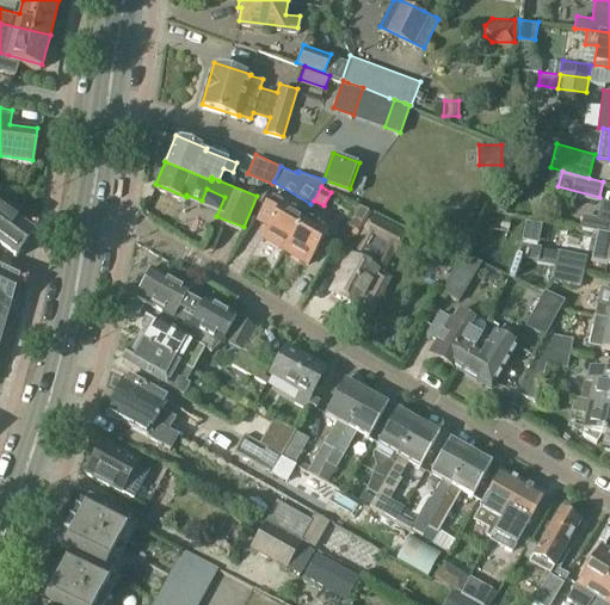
[(490,202),(505,210),(512,196),(497,187),(490,202)]
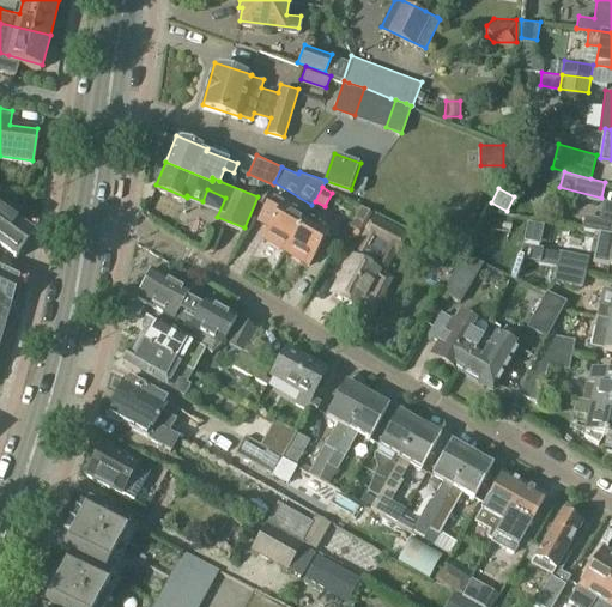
[(308,211),(285,198),(273,190),(256,218),(268,225),(264,232),(286,247),(308,211)]
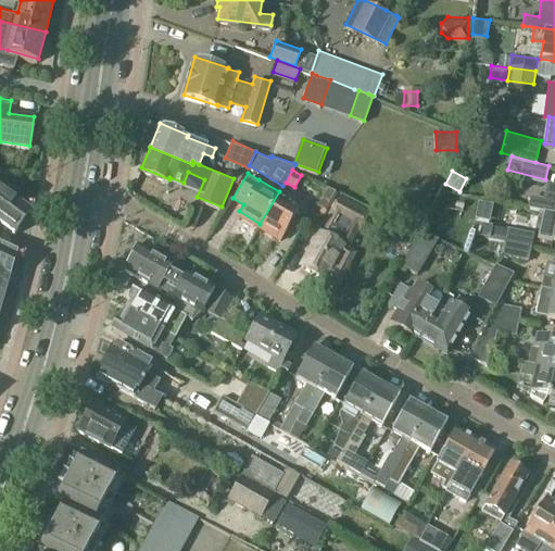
[(0,175),(0,220),(14,230),(14,232),(32,210),(30,209),(30,210),(3,189),(9,183),(0,175)]
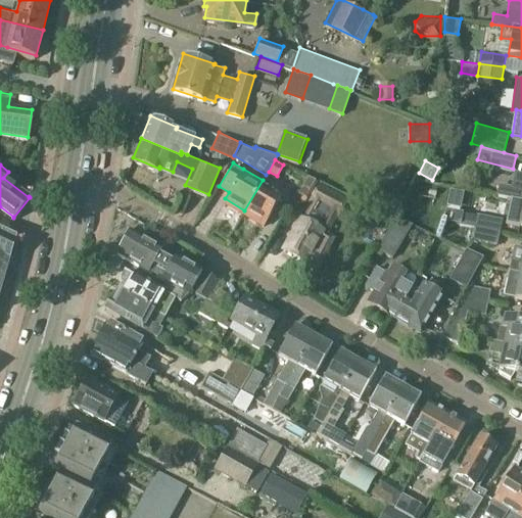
[(499,182),(496,192),(513,195),(521,197),(521,171),(515,170),(512,184),(499,182)]
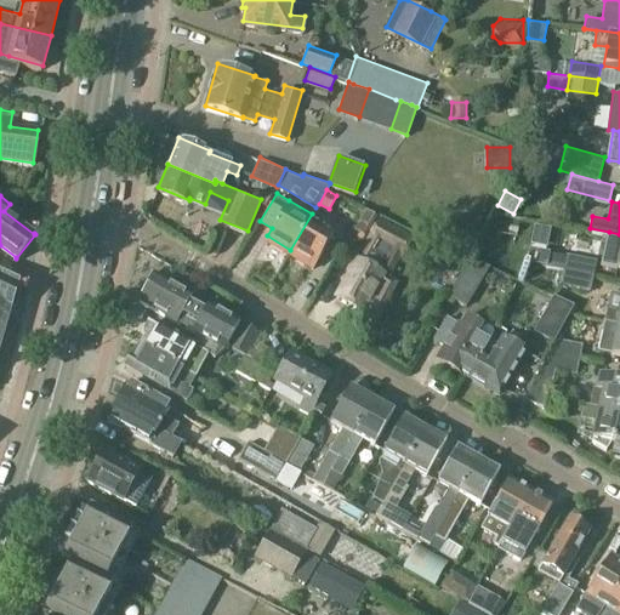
[(354,226),(367,233),(377,214),(365,206),(354,226)]
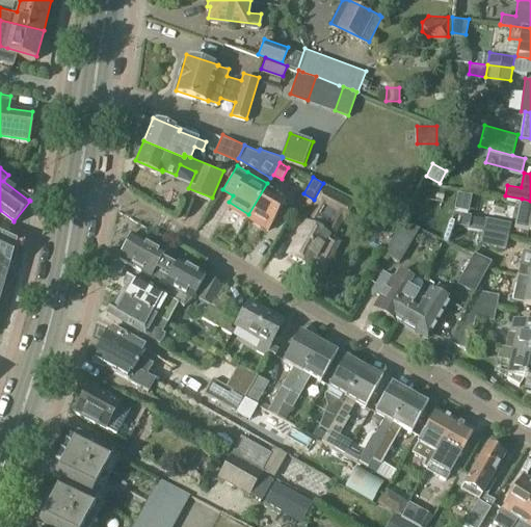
[(287,194),(267,183),(248,214),(253,216),(254,219),(261,224),(265,222),(268,225),(287,194)]
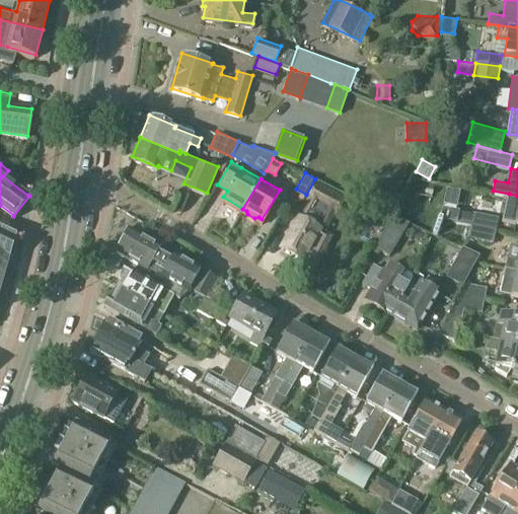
[(282,245),(304,258),(311,243),(322,249),(330,233),(320,227),(319,226),(324,217),(330,220),(335,214),(345,196),(317,181),(308,200),(300,216),(298,215),(282,245)]
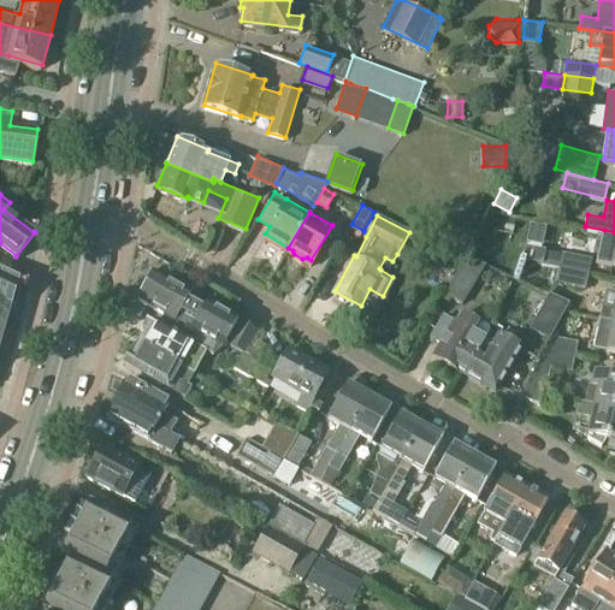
[(614,232),(604,230),(598,260),(613,262),(613,265),(614,265),(614,232)]
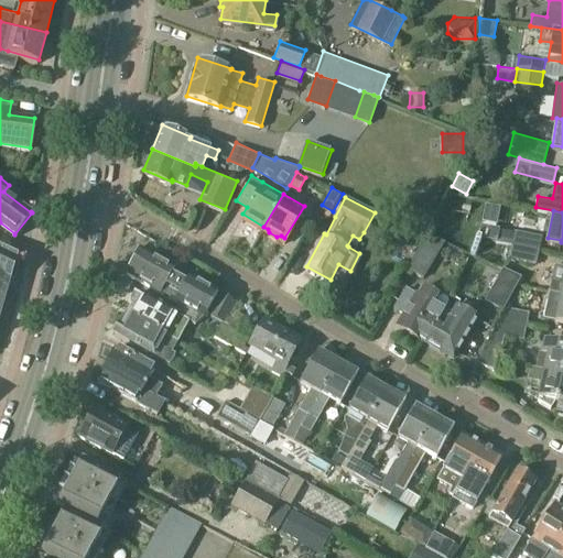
[(511,242),(539,248),(542,233),(515,228),(515,229),(499,227),(497,239),(511,242)]
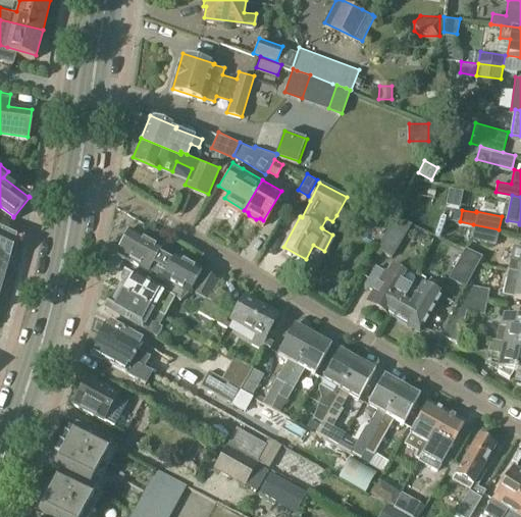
[(377,247),(392,255),(405,231),(391,222),(377,247)]
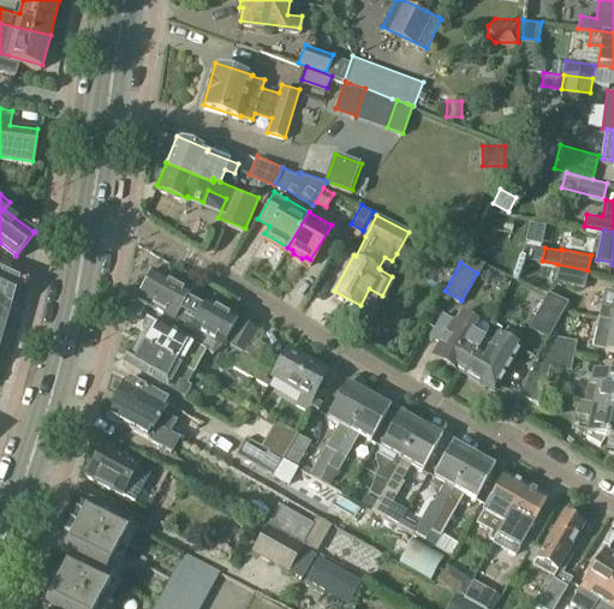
[(7,309),(9,309),(18,278),(0,264),(0,309),(7,311),(7,309)]
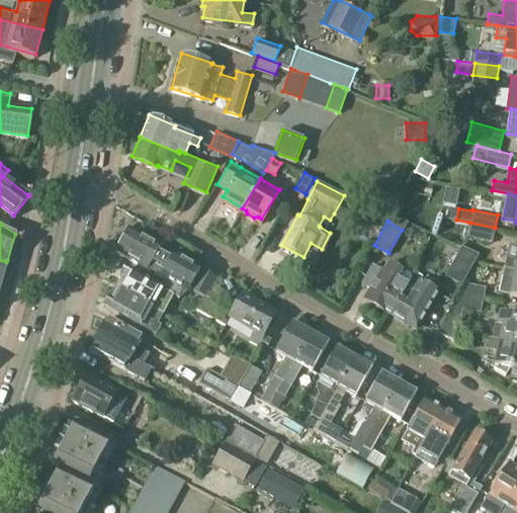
[(495,228),(469,223),(467,235),(493,240),(495,228)]
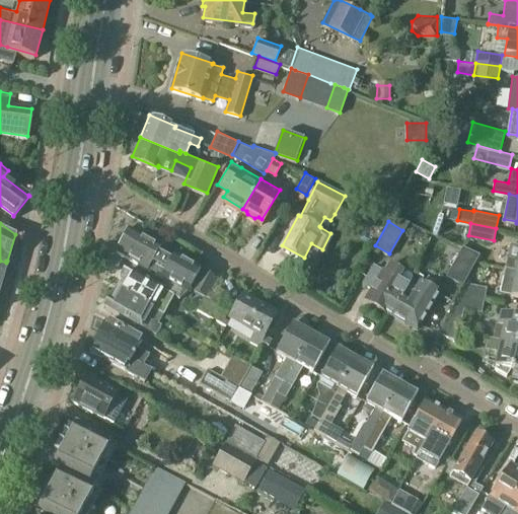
[(185,293),(193,279),(200,267),(128,225),(115,247),(165,277),(162,282),(183,294),(185,293)]
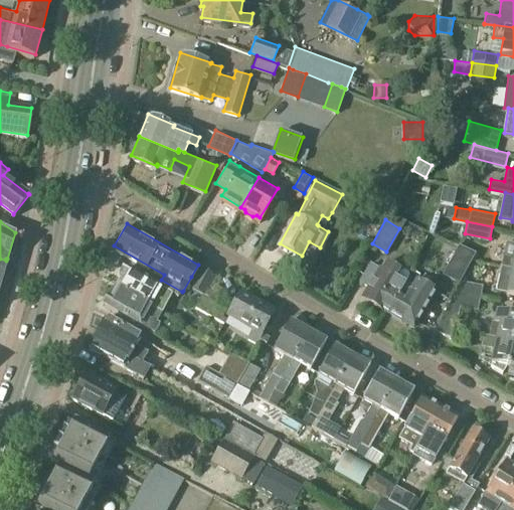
[(506,240),(501,265),(503,265),(513,267),(513,241),(508,240),(506,240)]
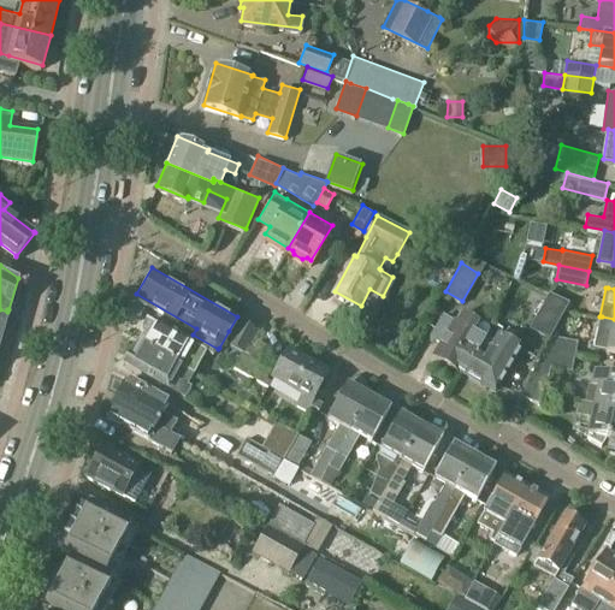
[(531,326),(550,336),(569,301),(549,290),(531,326)]
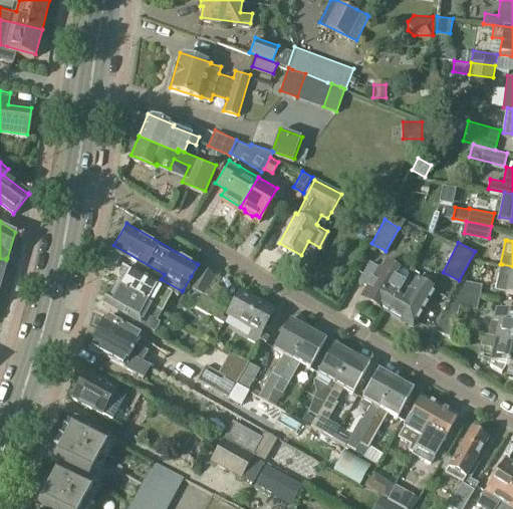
[(406,295),(413,280),(406,276),(404,280),(395,274),(400,266),(386,258),(381,266),(370,260),(360,277),(369,282),(361,294),(383,307),(385,306),(388,301),(390,302),(392,298),(394,299),(399,291),(406,295)]
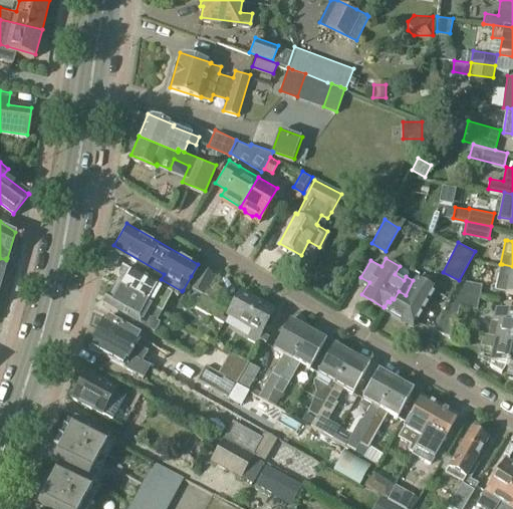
[(161,279),(159,282),(126,263),(121,271),(123,272),(116,284),(161,309),(172,290),(178,294),(182,291),(161,279)]
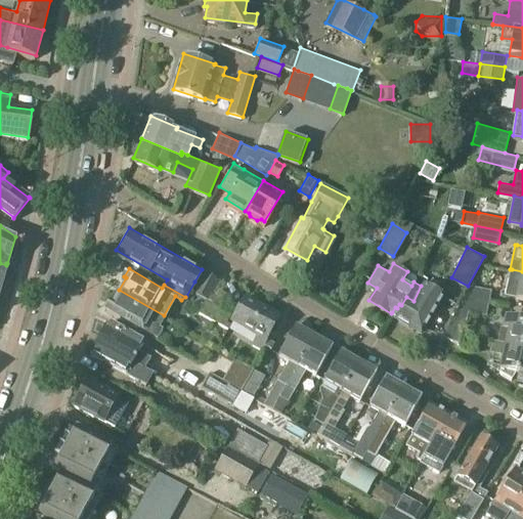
[(206,297),(218,304),(222,297),(213,292),(220,279),(202,269),(194,282),(186,296),(189,294),(192,290),(206,297)]
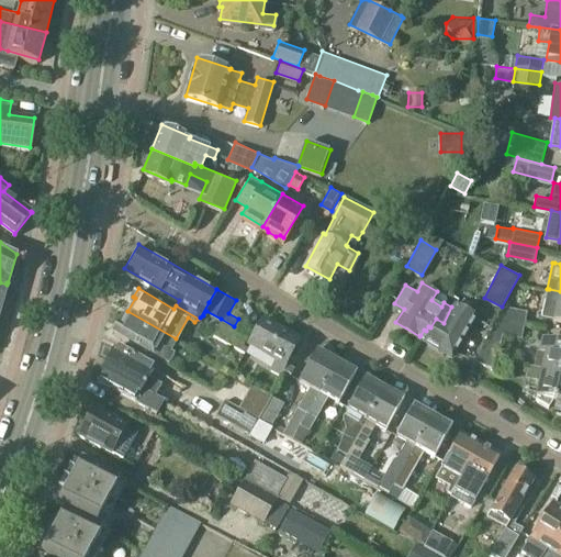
[(547,289),(541,315),(543,316),(556,319),(560,320),(560,291),(549,289),(547,289)]
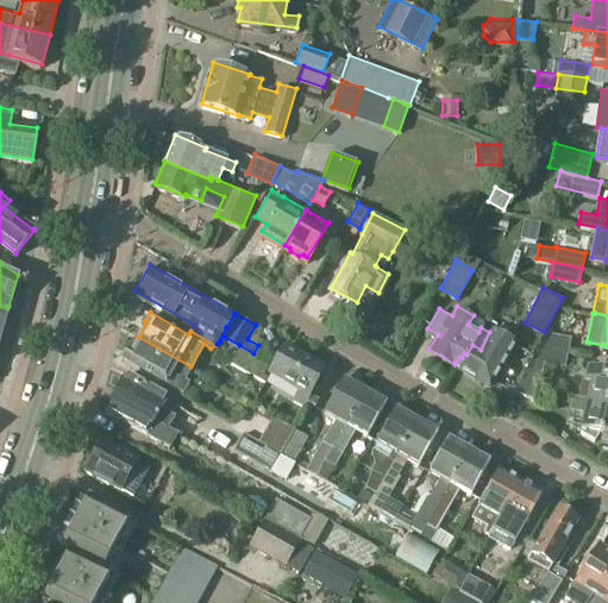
[(459,357),(456,363),(480,376),(481,374),(491,381),(516,339),(494,326),(489,332),(481,350),(472,345),(467,355),(464,353),(462,358),(459,357)]
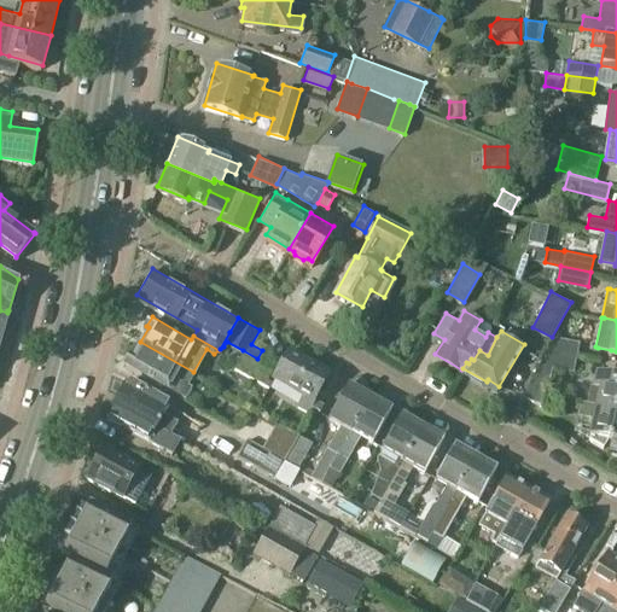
[(547,348),(577,354),(580,339),(554,334),(547,348)]
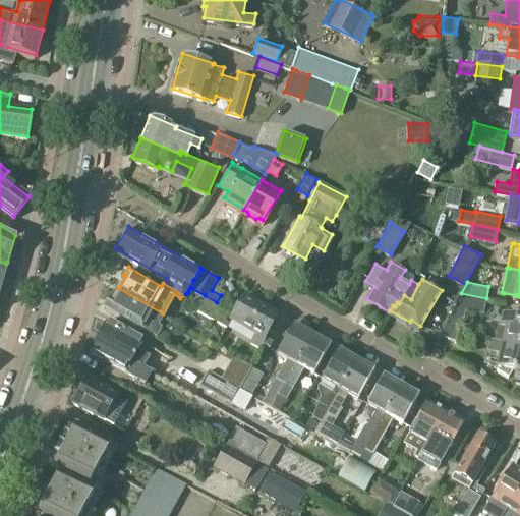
[(163,313),(118,288),(112,299),(110,298),(106,305),(156,334),(162,324),(159,322),(163,313)]
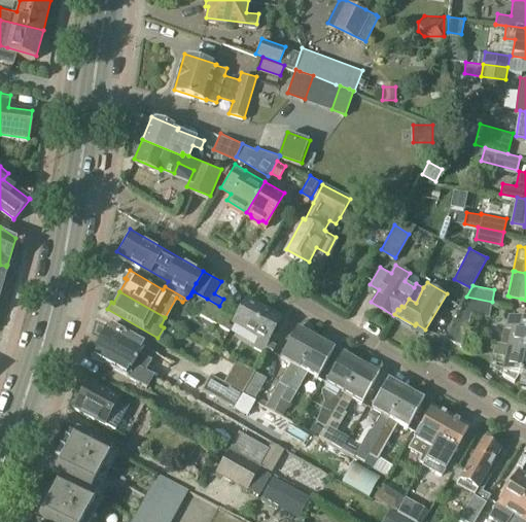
[(247,297),(234,319),(258,334),(253,344),(266,350),(269,345),(273,347),(276,341),(269,337),(281,315),(247,297)]
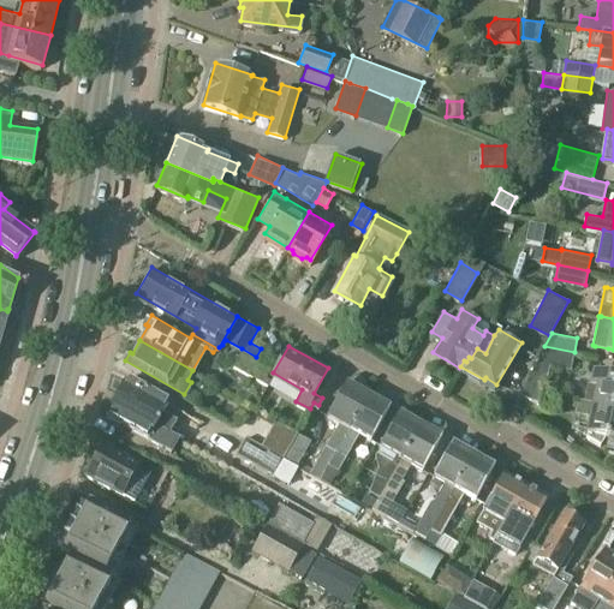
[(544,346),(538,360),(536,364),(549,371),(549,370),(550,364),(571,368),(574,352),(544,346)]
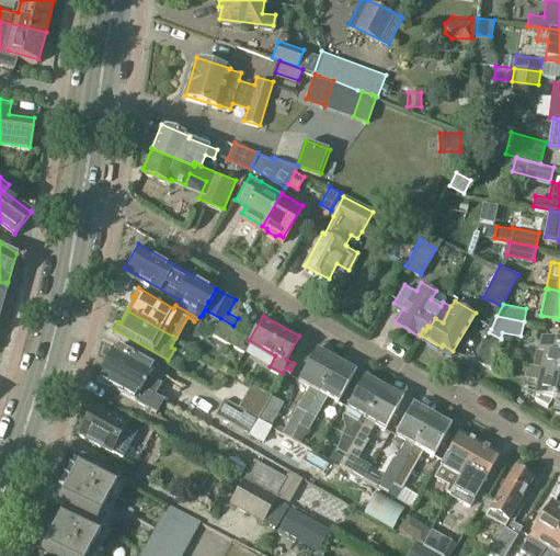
[(214,332),(246,350),(248,345),(242,342),(248,333),(233,326),(220,318),(214,332)]
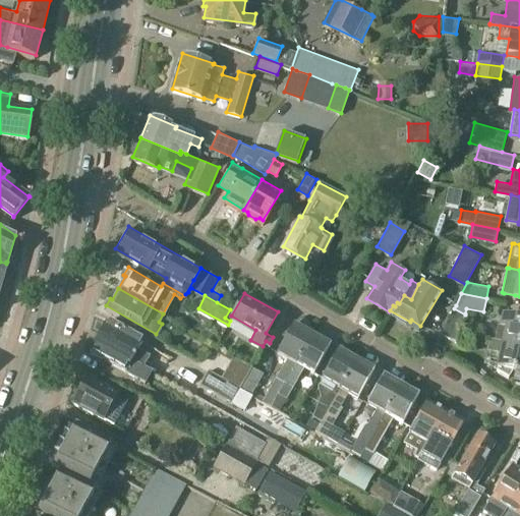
[(465,314),(454,308),(442,330),(462,341),(468,330),(459,325),(465,314)]
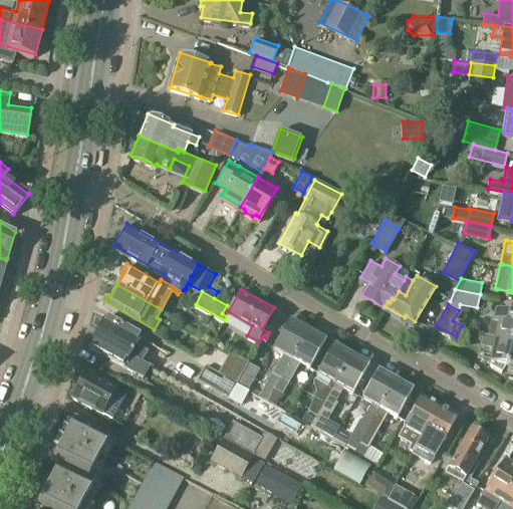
[(490,332),(512,336),(512,310),(497,307),(494,318),(492,318),(490,332)]
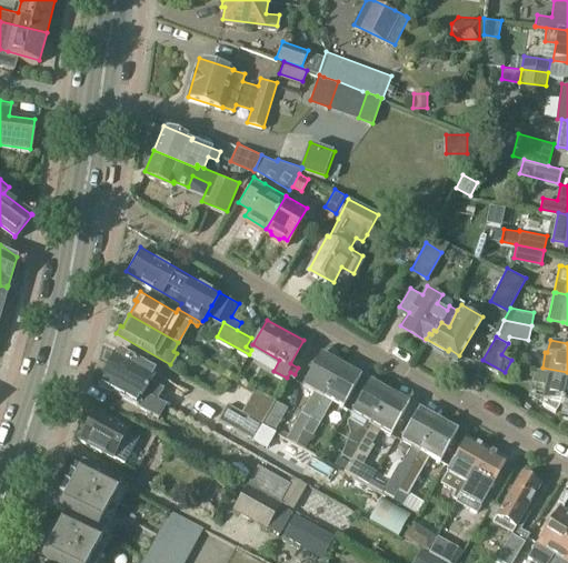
[(145,390),(157,398),(163,385),(150,379),(156,369),(118,348),(109,364),(147,385),(145,390)]
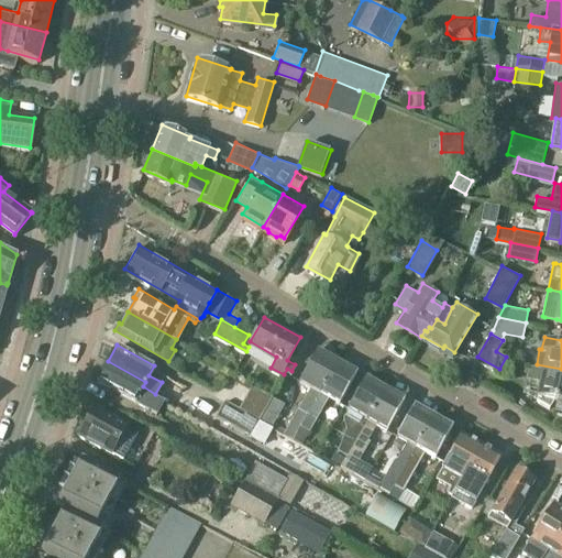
[(301,402),(283,433),(293,438),(338,359),(318,348),(300,379),(311,385),(301,402)]
